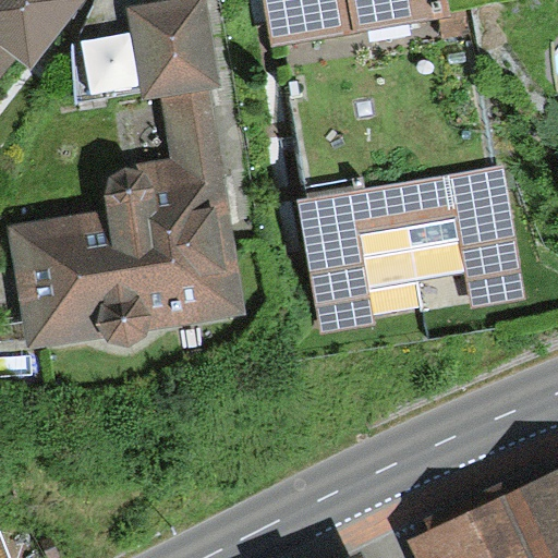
[(0,0),(0,62),(5,55),(23,65),(67,0),(0,0)]
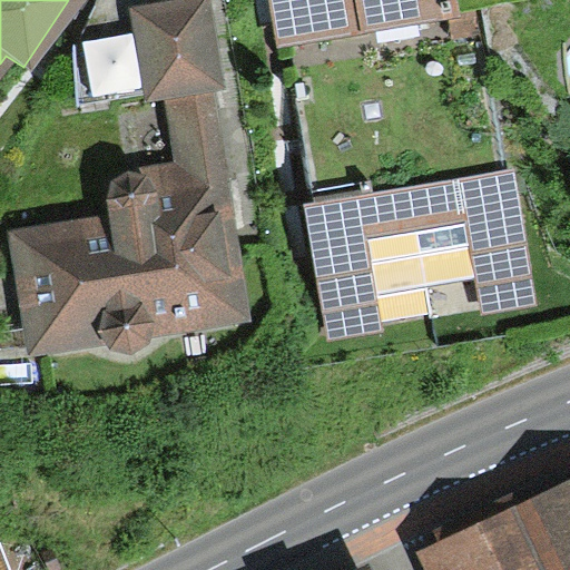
[(457,0),(266,0),(274,45),(442,17),(440,3),(458,1),(457,0)]
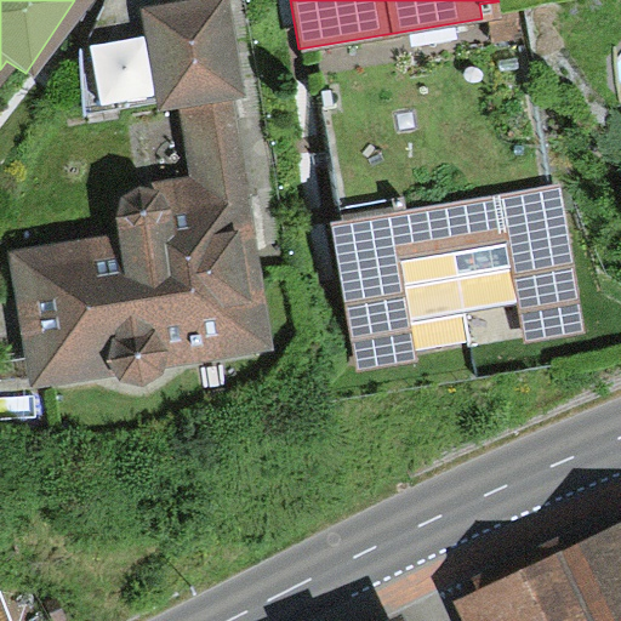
[(201,12),(134,22),(144,106),(181,101),(197,224),(148,231),(143,198),(96,205),(101,238),(9,250),(28,396),(110,385),(113,404),(159,398),(155,371),(248,359),(201,12)]
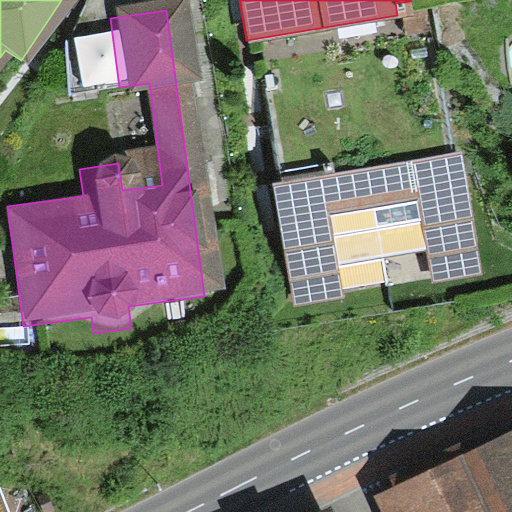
[(462,153),(271,185),(292,307),(344,298),(340,276),(427,261),(431,284),(483,276),(462,153)]
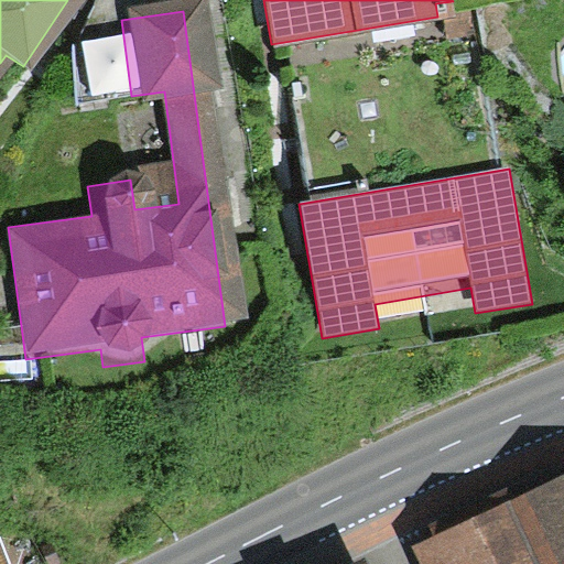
[(563,563),(563,479),(423,540),(433,563),(563,563)]
